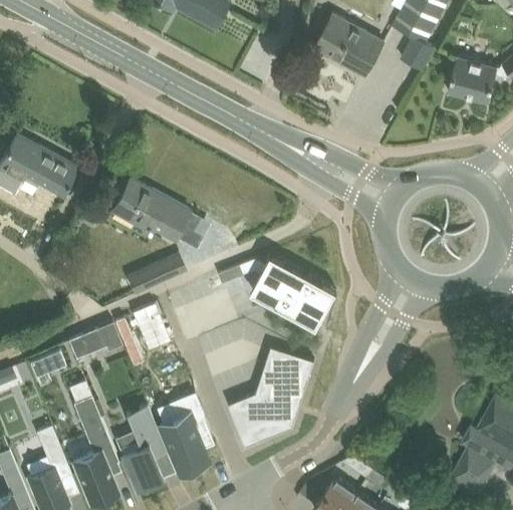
[(147,0),(172,13),(175,8),(215,30),(230,2),(226,0),(147,0)]
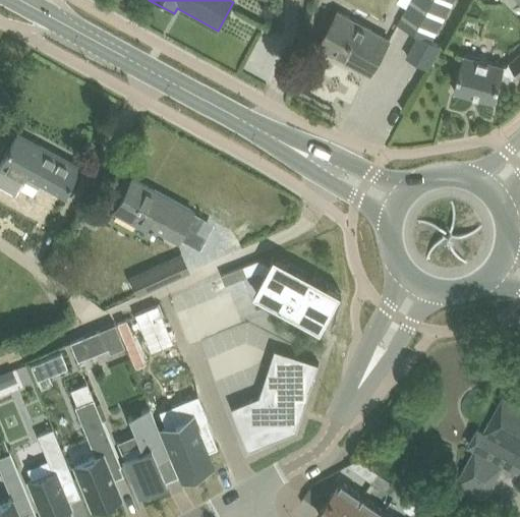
[(454,0),(398,0),(395,6),(404,11),(397,26),(417,37),(406,58),(427,70),(439,48),(430,43),(454,0)]
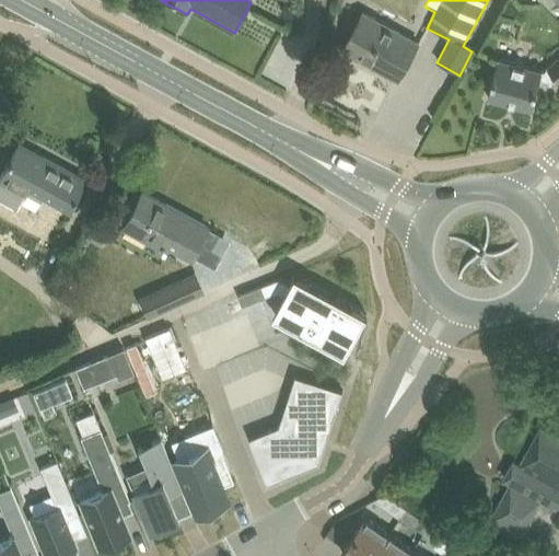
[(342,53),(398,83),(417,47),(362,18),(342,53)]
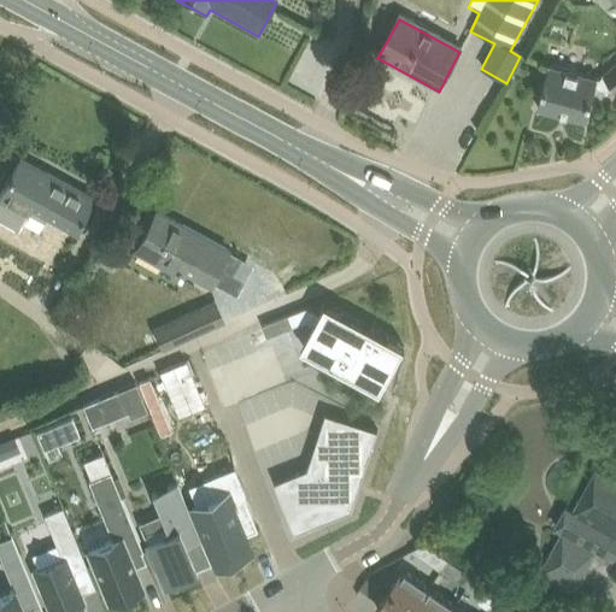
[(597,80),(550,66),(538,112),(586,125),(596,92),(609,95),(612,90),(615,93),(615,65),(602,78),(599,82),(597,80)]
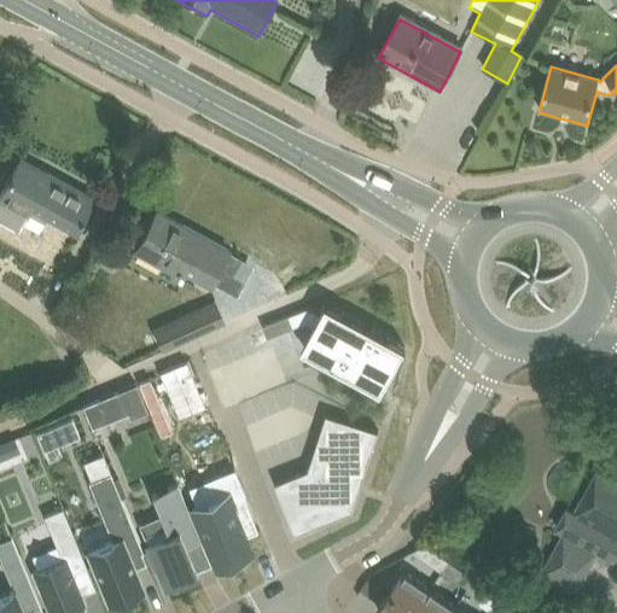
[(19,162),(0,197),(0,223),(18,233),(27,217),(44,226),(48,217),(75,232),(91,202),(19,162)]
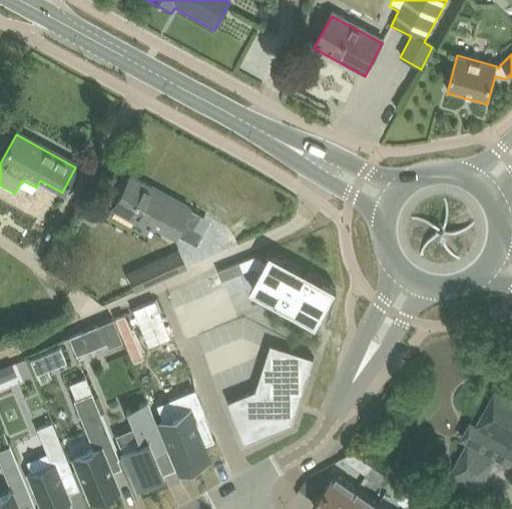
[(129,178),(119,195),(111,210),(151,232),(153,228),(173,239),(188,210),(129,178)]
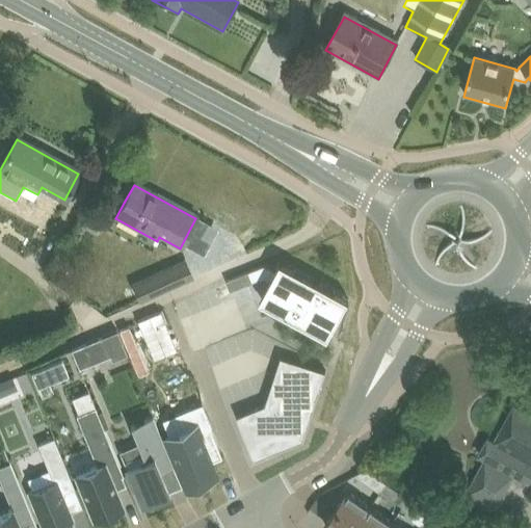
[(184,263),(132,286),(139,304),(191,281),(184,263)]
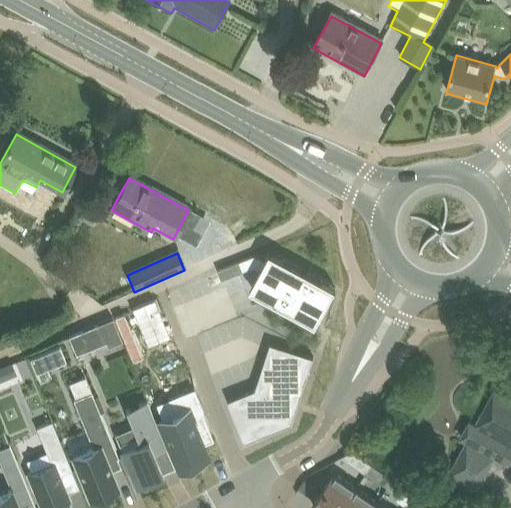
[(261,271),(250,291),(316,326),(335,290),(270,254),(265,263),(261,271)]
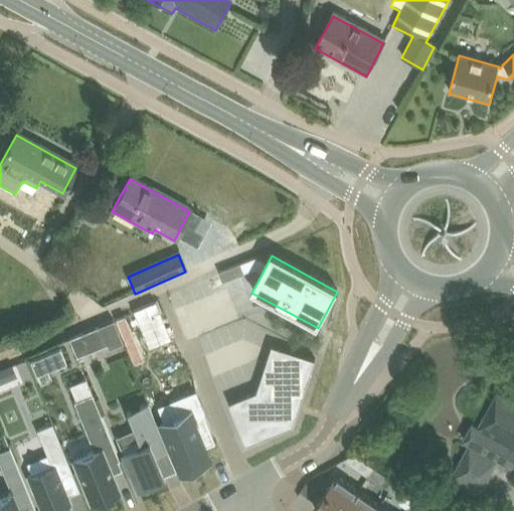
[(257,259),(246,263),(249,273),(258,270),(257,259)]
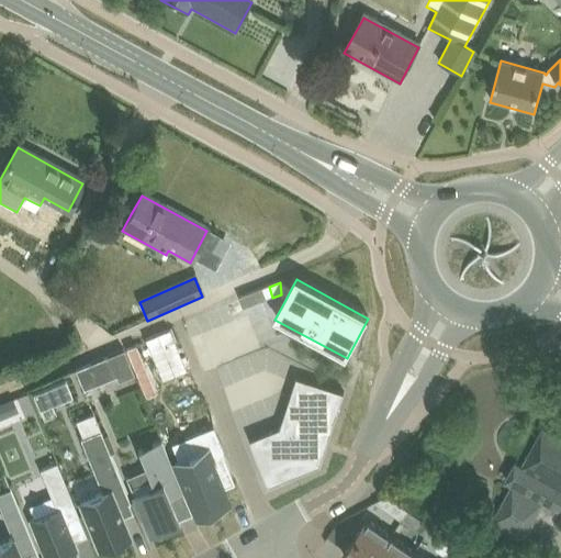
[(291,289),(280,282),(281,294),(287,298),(291,289)]
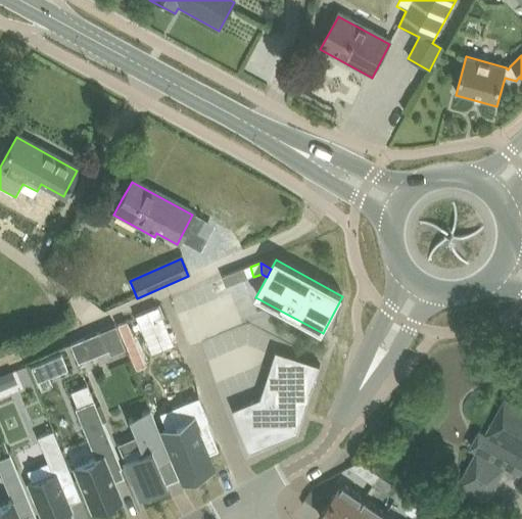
[(250,267),(242,270),(246,279),(253,277),(250,267)]
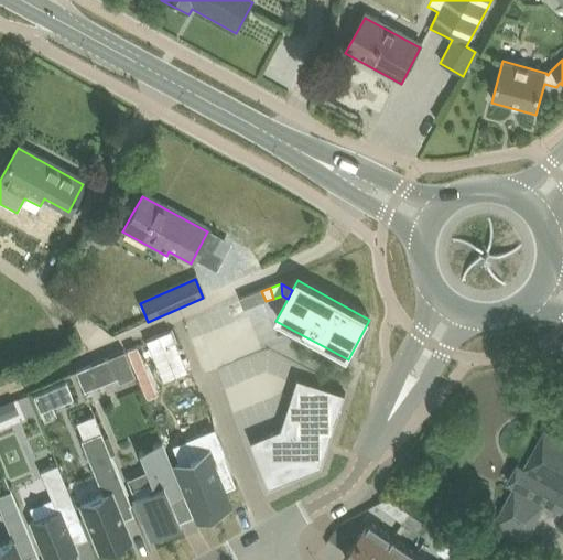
[(253,308),(250,298),(240,301),(244,311),(253,308)]
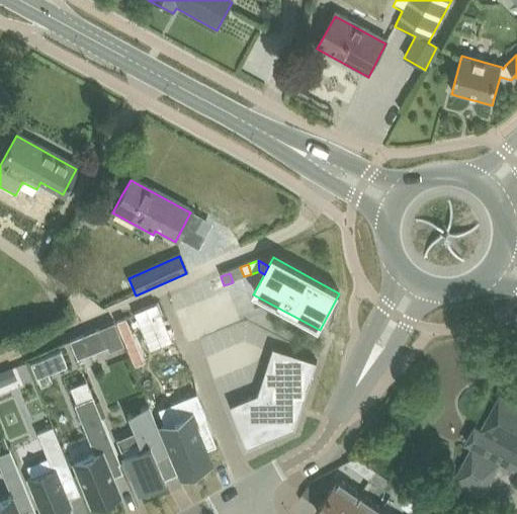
[(156,308),(135,317),(150,353),(171,344),(156,308)]
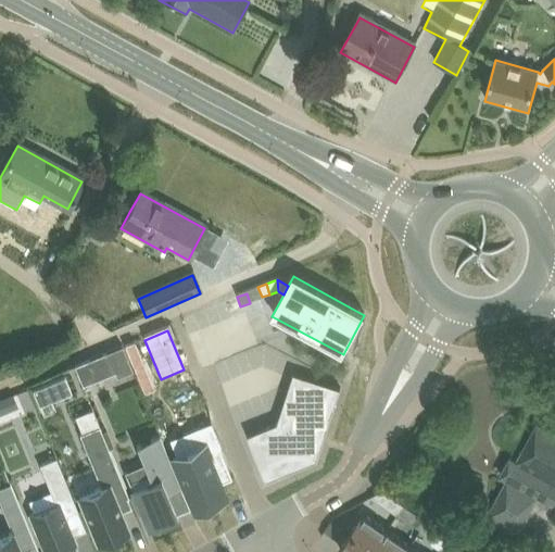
[(106,355),(74,368),(82,388),(114,375),(106,355)]
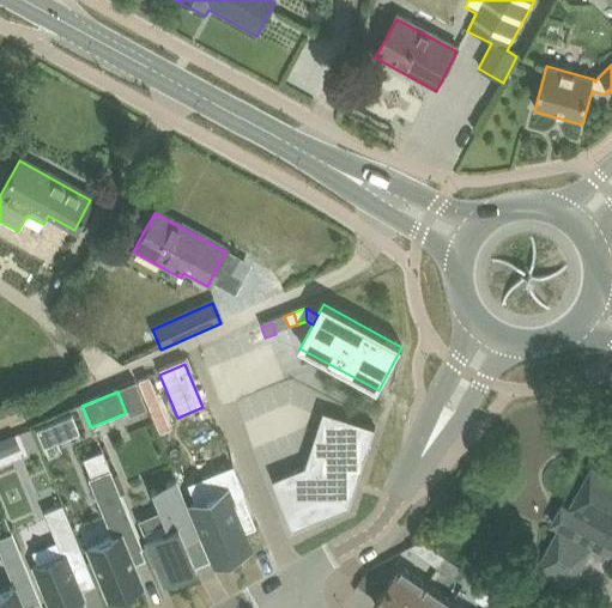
[(306,470),(273,484),(292,533),(341,512),(351,486),(357,487),(375,431),(323,415),(306,470)]
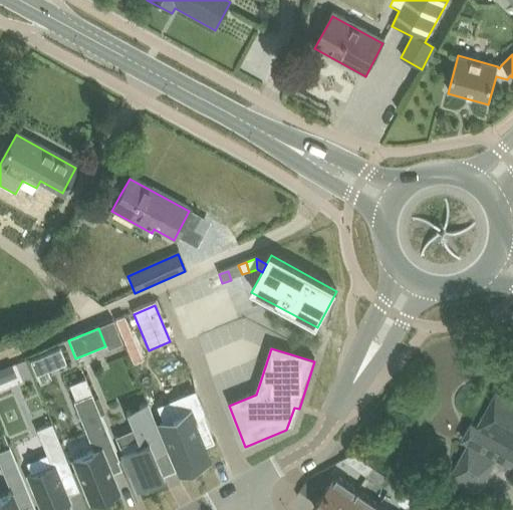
[(59,349),(29,361),(36,376),(65,364),(59,349)]
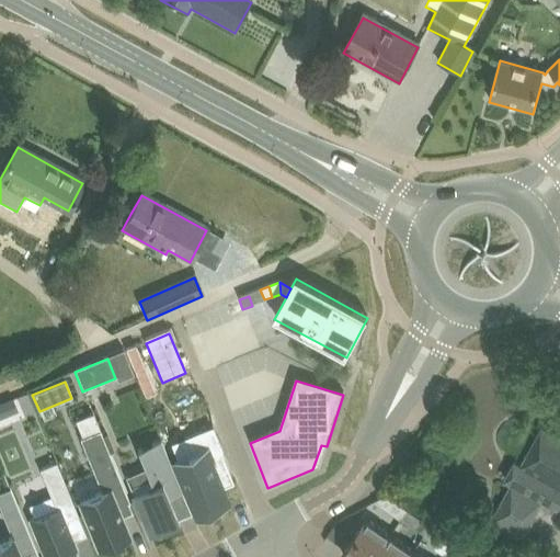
[(186,459),(174,465),(196,518),(228,504),(217,478),(229,473),(205,415),(204,415),(210,432),(181,445),(186,459)]
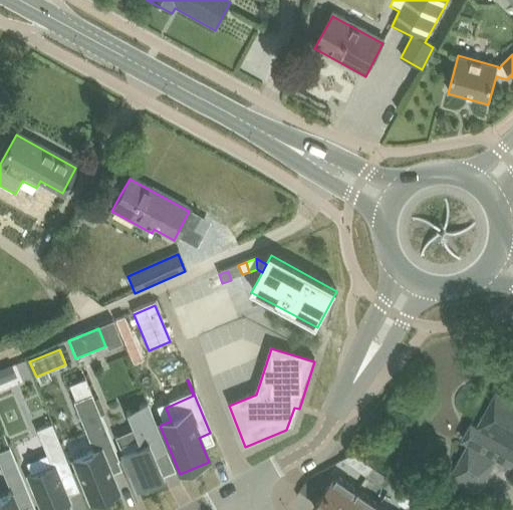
[(69,387),(75,403),(76,402),(91,397),(84,380),(69,387)]
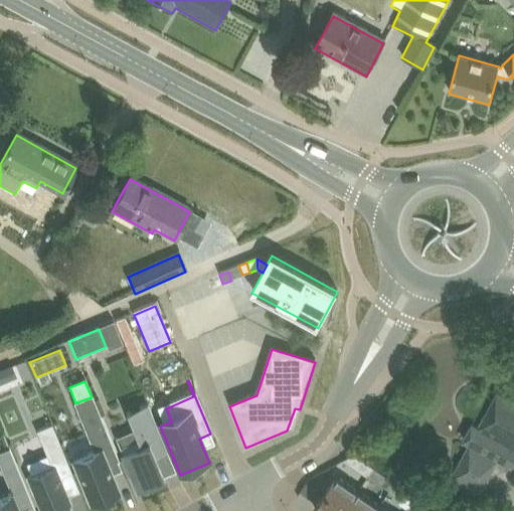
[(93,454),(71,462),(90,506),(118,494),(111,477),(107,468),(117,463),(118,463),(92,397),(76,402),(75,403),(72,404),(93,454)]
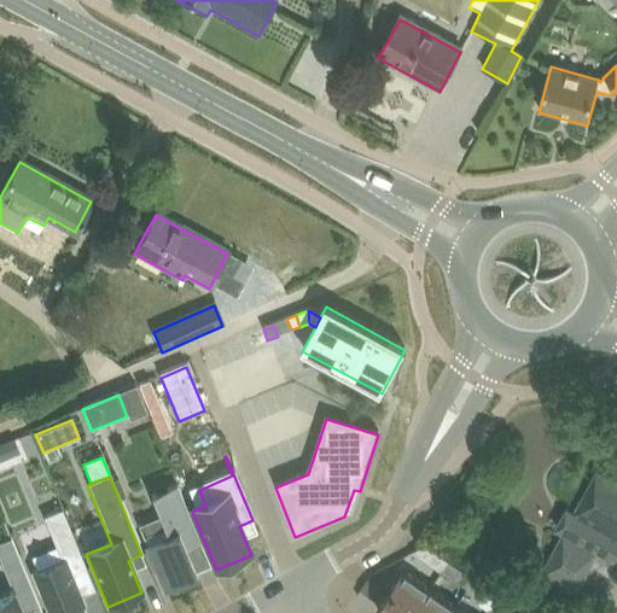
[(576,597),(599,556),(610,562),(606,571),(616,576),(616,488),(597,477),(585,497),(574,518),(566,514),(552,541),(559,544),(541,579),(576,597)]
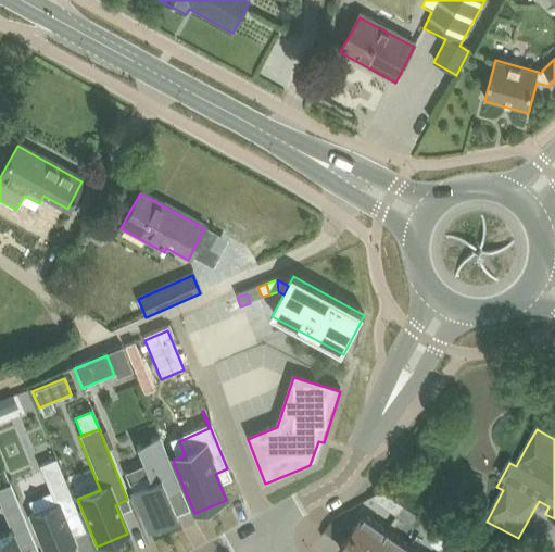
[(150,483),(130,490),(148,532),(177,521),(166,496),(180,489),(159,438),(136,448),(143,466),(150,483)]
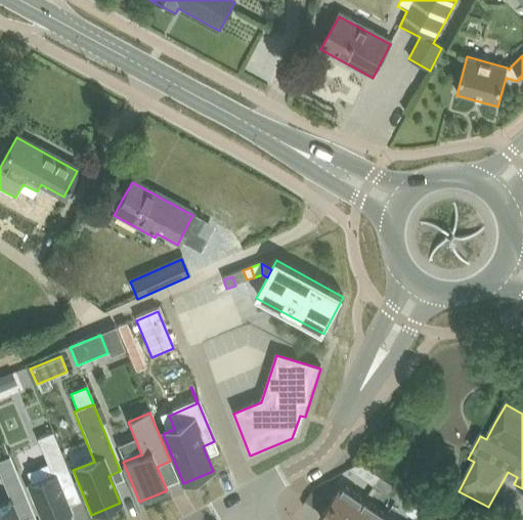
[(51,477),(27,487),(40,519),(56,519),(70,514),(68,508),(59,488),(72,483),(52,434),(36,440),(51,477)]
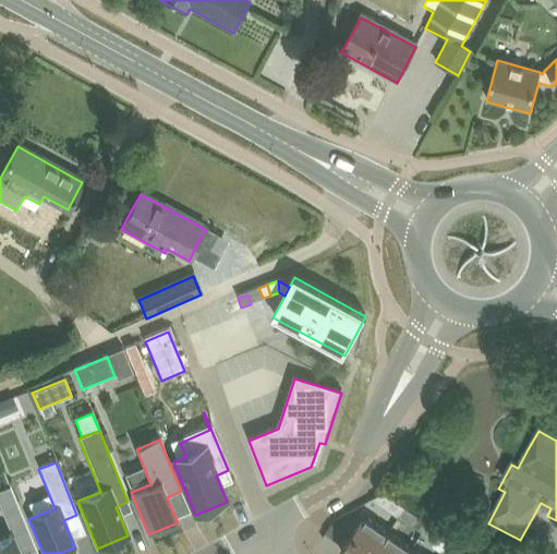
[(11,537),(0,541),(0,553),(19,553),(19,552),(34,546),(16,506),(1,513),(11,537)]
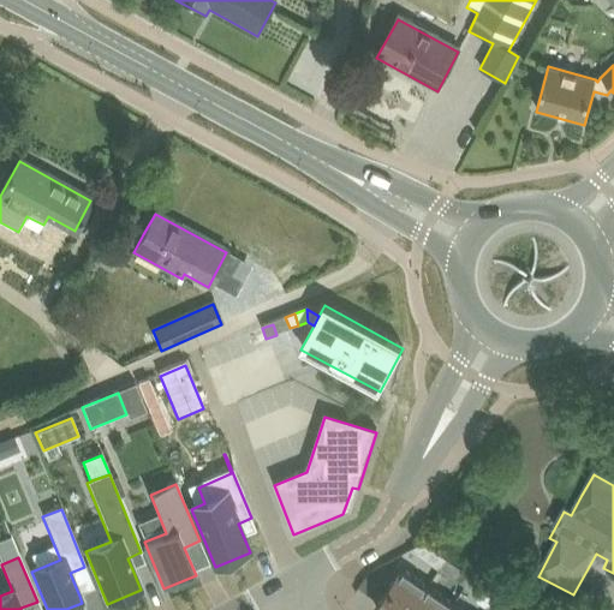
[(401,572),(376,609),(413,609),(428,590),(401,572)]
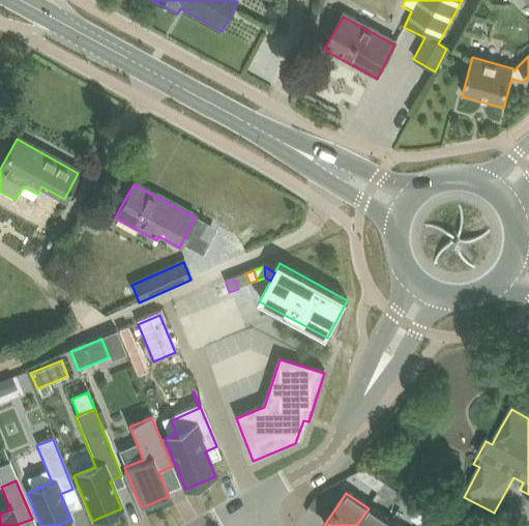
[(388,525),(390,523),(369,508),(356,525),(388,525)]
